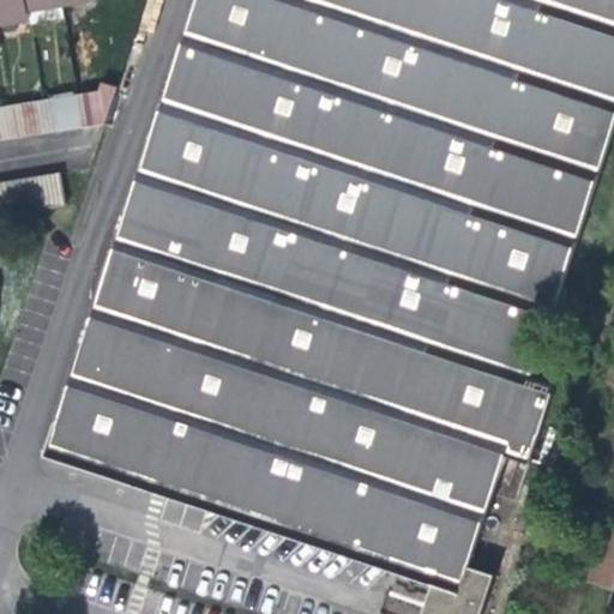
[(0,0),(0,24),(31,19),(30,11),(28,0),(0,0)]
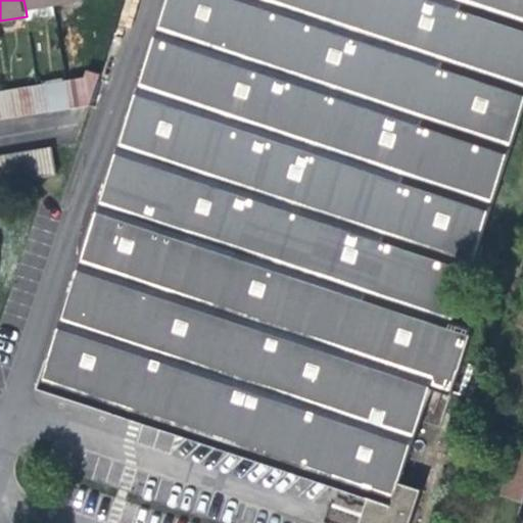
[(24,0),(26,9),(55,4),(53,0),(24,0)]
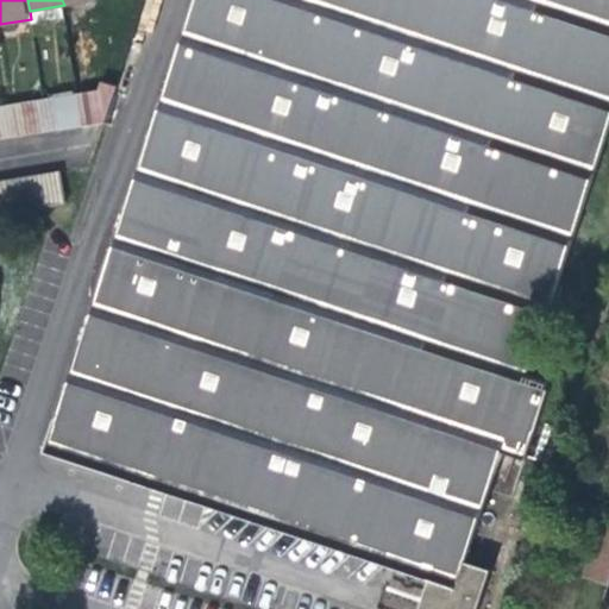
[(525,383),(608,126),(608,0),(195,0),(45,451),(150,487),(186,498),(385,566),(429,581),(420,608),(476,608),(489,571),(465,563),(502,452),(523,459),(547,390),(525,383)]
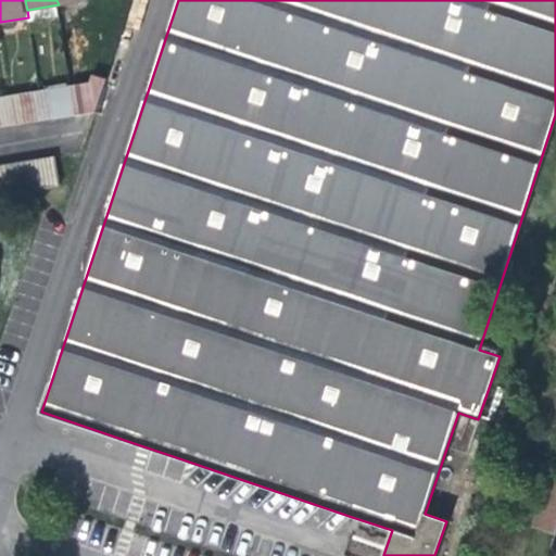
[(106,80),(72,86),(76,115),(96,112),(106,80)]
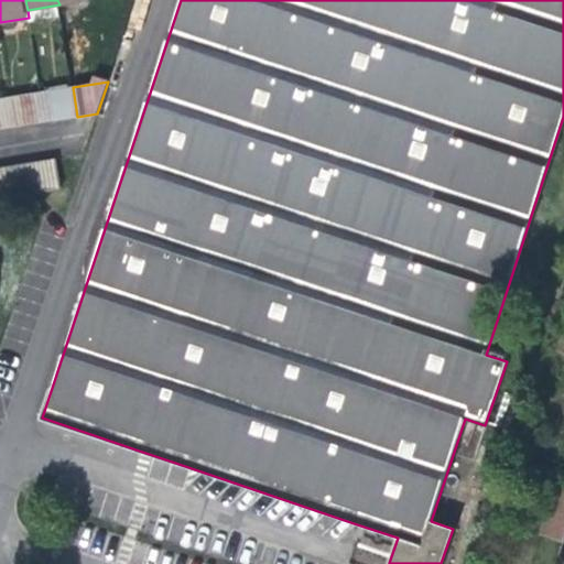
[(73,87),(51,90),(54,120),(77,117),(73,87)]
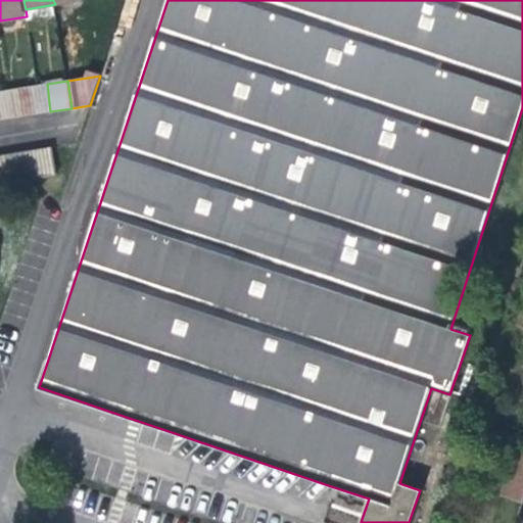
[(50,111),(47,84),(38,85),(31,86),(36,114),(50,111)]
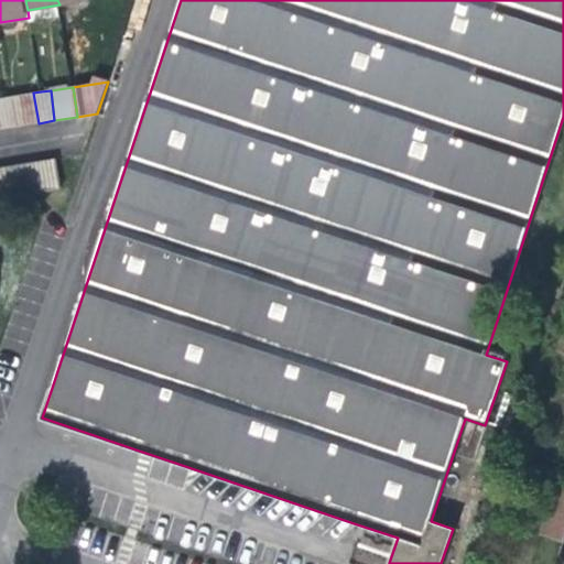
[(39,123),(33,93),(18,96),(22,126),(39,123)]
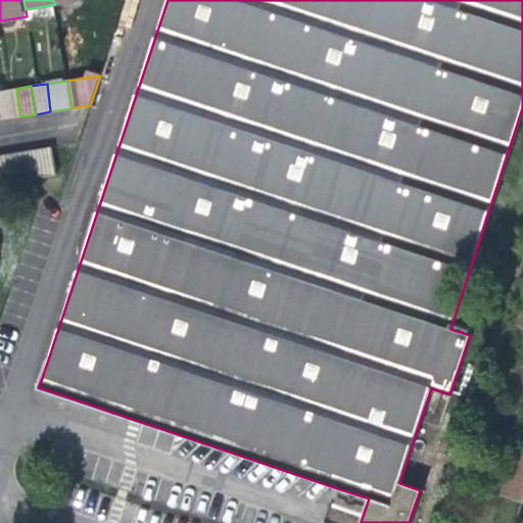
[(20,116),(16,89),(8,90),(1,91),(6,119),(20,116)]
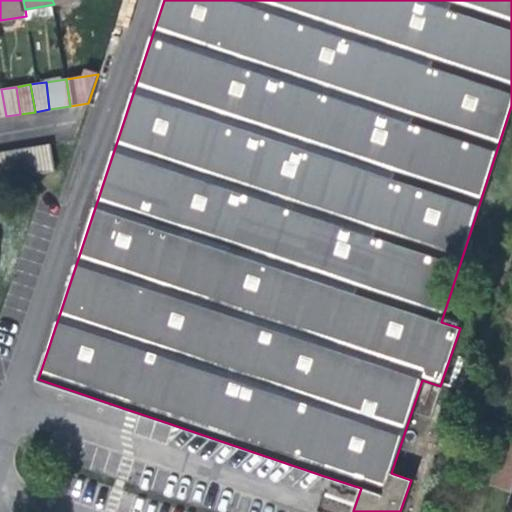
[(51,144),(36,147),(40,174),(54,172),(51,144)]
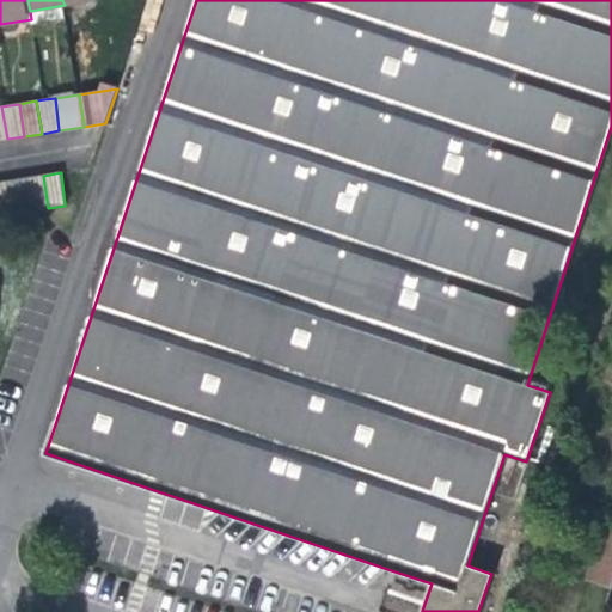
[(48,208),(43,176),(25,178),(31,210),(48,208)]
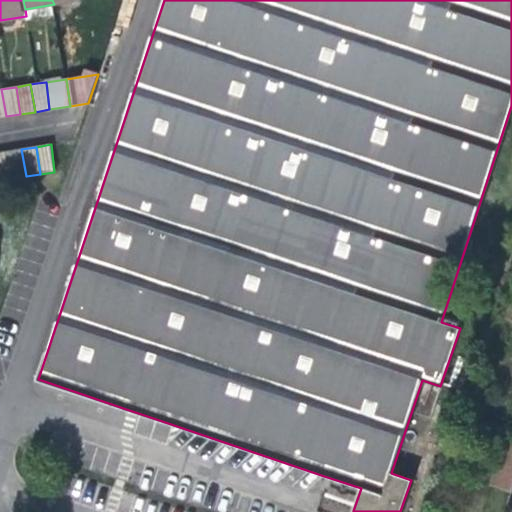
[(26,176),(21,149),(7,152),(12,179),(26,176)]
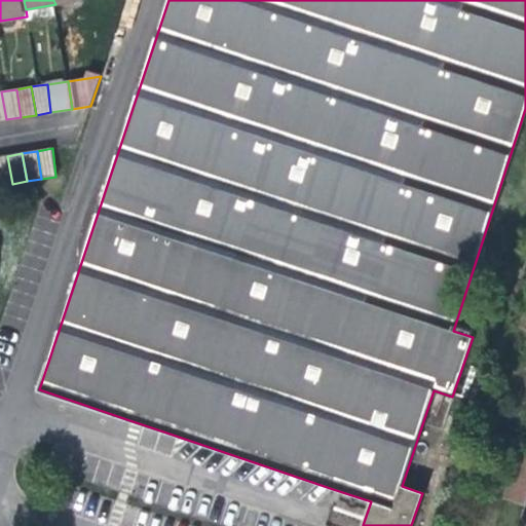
[(0,185),(12,184),(7,156),(0,156),(0,185)]
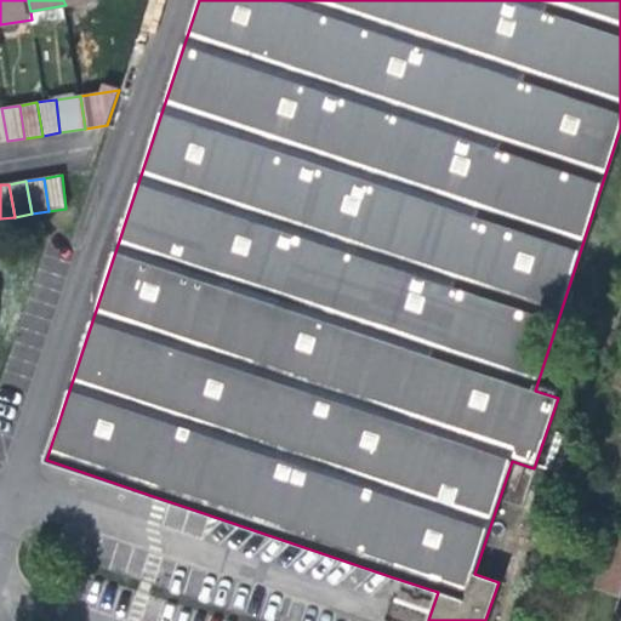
[(597,588),(620,594),(620,531),(614,530),(597,588)]
